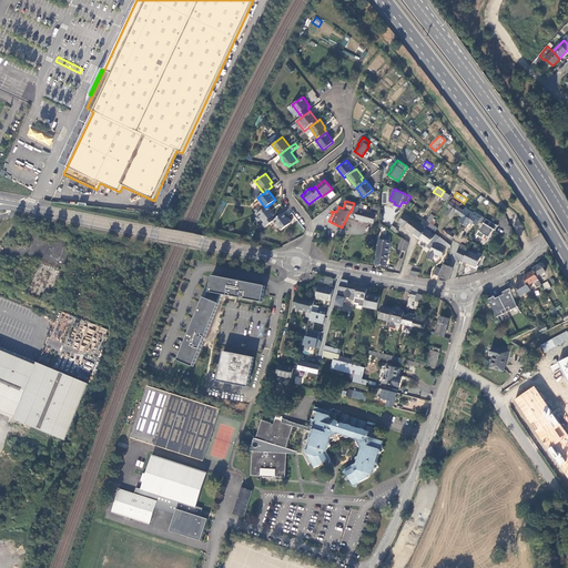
[(477,225),(483,217),(475,212),(474,213),(466,208),(464,211),(459,208),(452,202),(448,208),(450,210),(446,215),(453,219),(456,213),(463,219),(460,223),(467,227),(470,223),(473,224),(474,223),(477,225)]
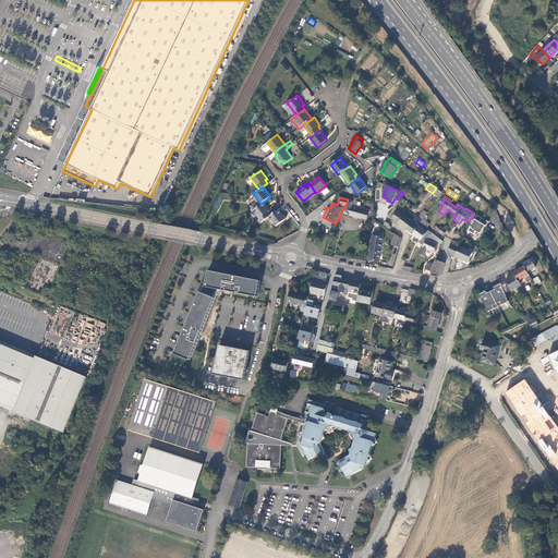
[(353,204),(353,201),(348,199),(344,208),(343,208),(341,213),(349,215),(360,218),(367,220),(370,210),(364,209),(364,207),(353,204)]
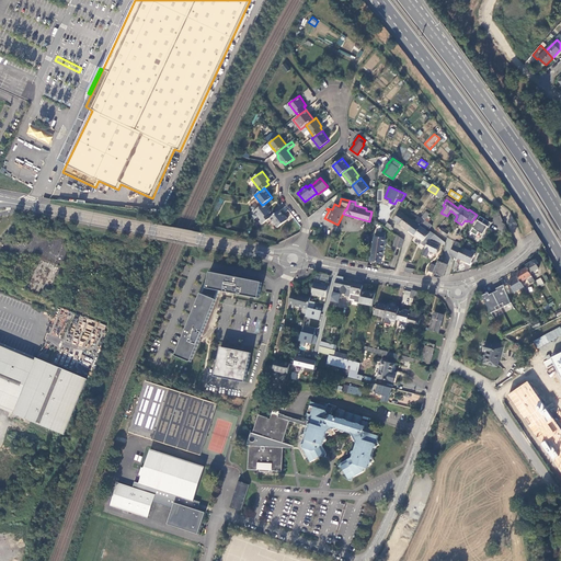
[(262,205),(254,212),(261,219),(263,222),(270,218),(272,217),(268,214),(271,212),(264,204),(262,205)]
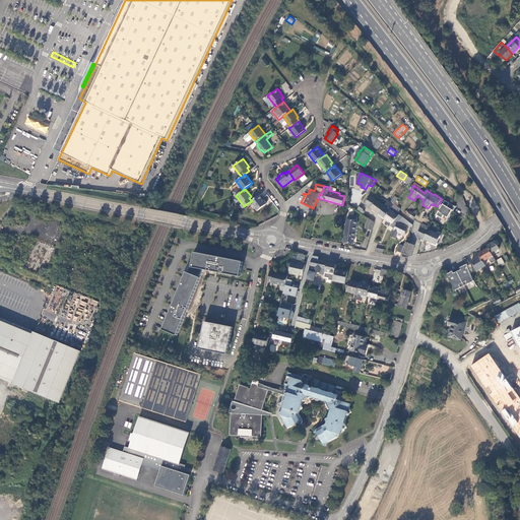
[(266,204),(259,195),(252,201),(250,202),(257,211),(266,204)]
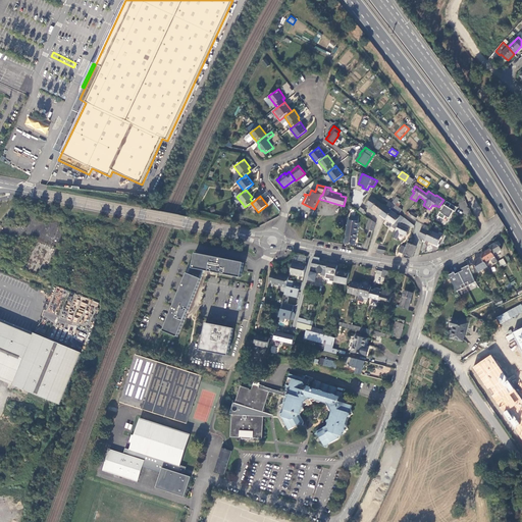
[(380,214),(385,207),(372,197),(367,205),(380,214)]
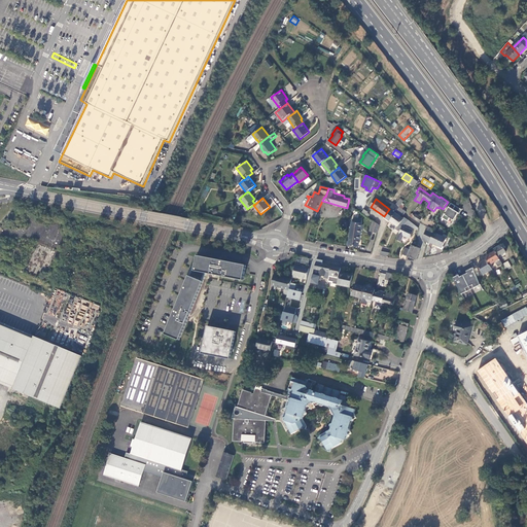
[(395,206),(393,205),(389,209),(384,216),(390,221),(395,213),(396,211),(399,207),(401,205),(398,202),(395,206)]
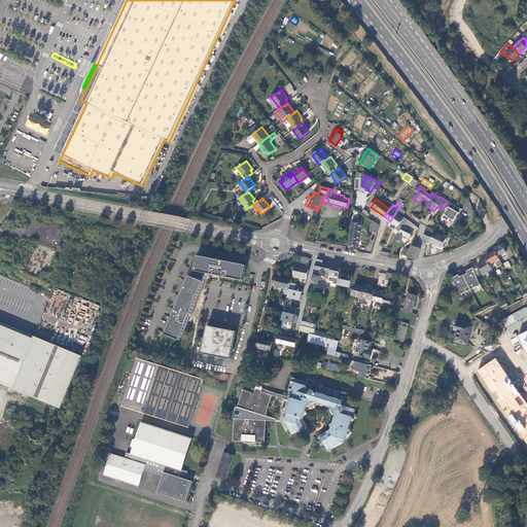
[(462,210),(452,203),(443,218),(448,222),(450,218),(454,221),(458,214),(459,214),(462,210)]
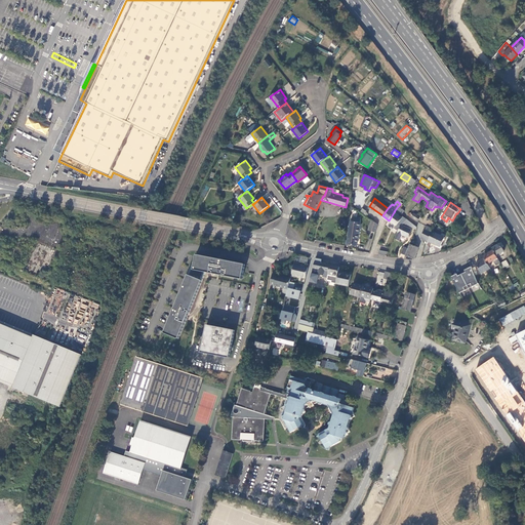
[(404,211),(398,206),(395,210),(402,214),(404,211)]
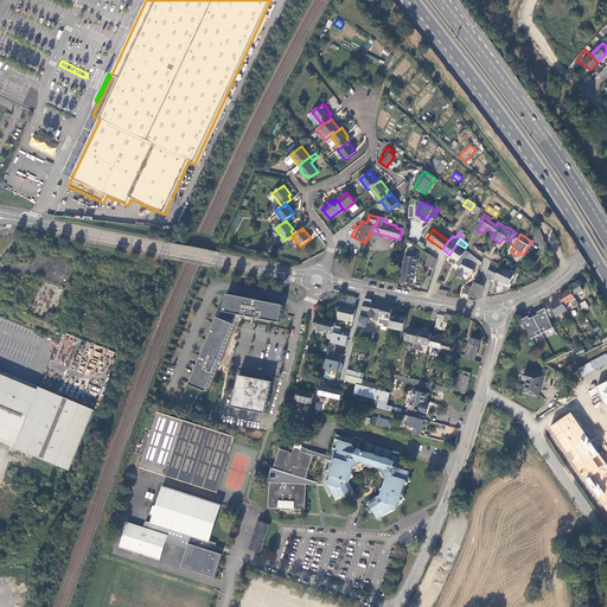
[(455,246),(449,255),(458,261),(459,260),(462,262),(464,261),(466,261),(468,257),(471,254),(466,250),(465,253),(455,246)]
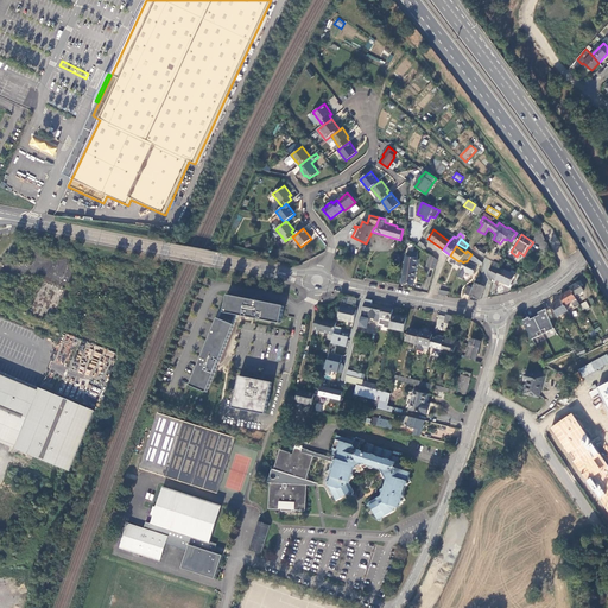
[(480,247),(479,249),(476,252),(476,253),(483,258),(487,253),(480,247)]
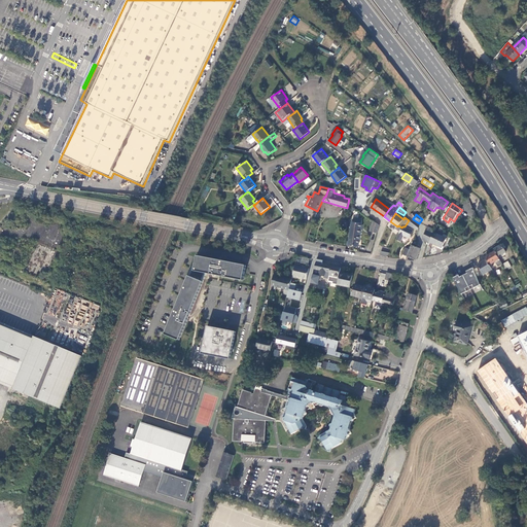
[(350,239),(362,241),(360,235),(362,220),(357,219),(356,222),(352,221),(350,239)]
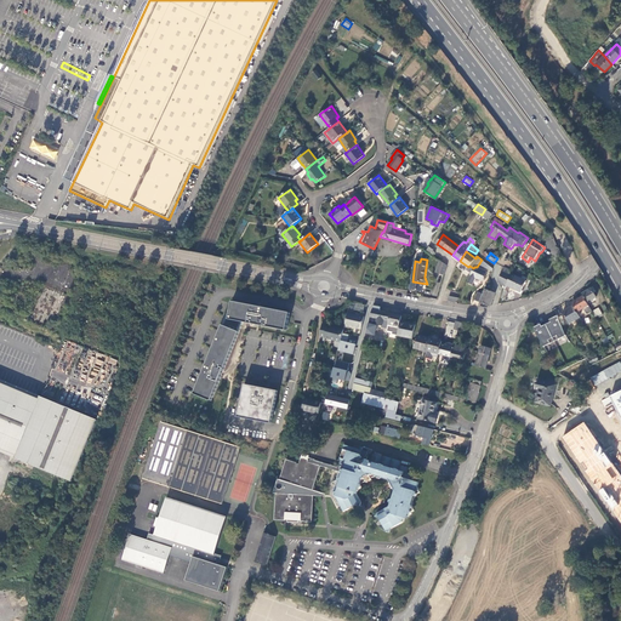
[(479,263),(493,273),(494,269),(482,260),(479,263)]
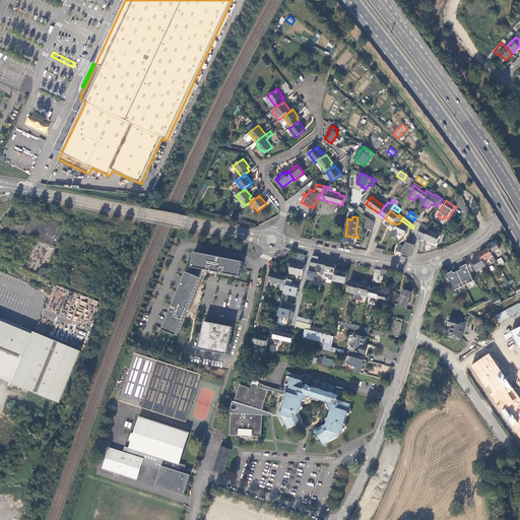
[(399,223),(397,223),(396,224),(391,237),(395,239),(398,234),(404,237),(405,235),(407,229),(407,228),(399,223)]
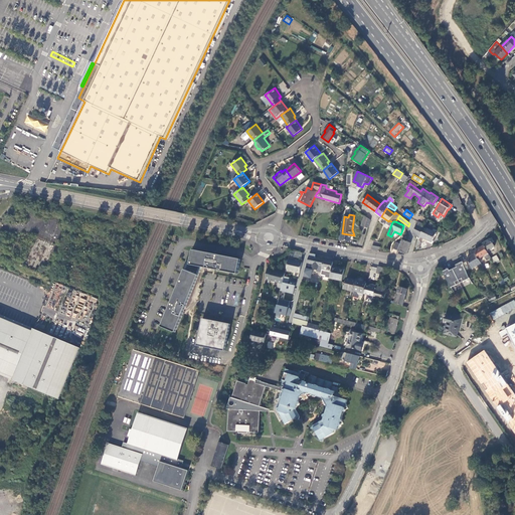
[(413,235),(418,237),(424,225),(418,223),(413,235)]
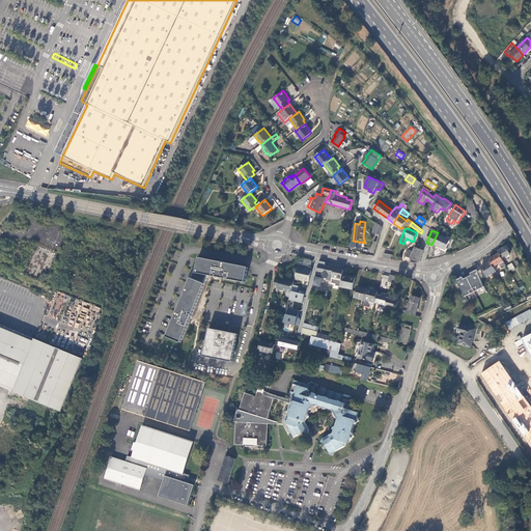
[(445,250),(450,241),(449,241),(446,239),(438,234),(432,245),(445,250)]
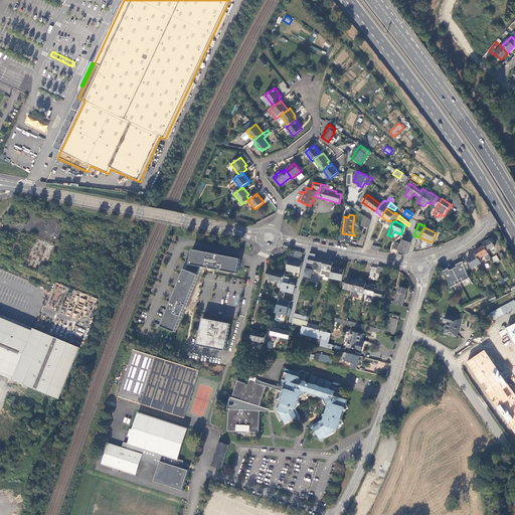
[(22,265),(45,275),(57,246),(34,236),(22,265)]
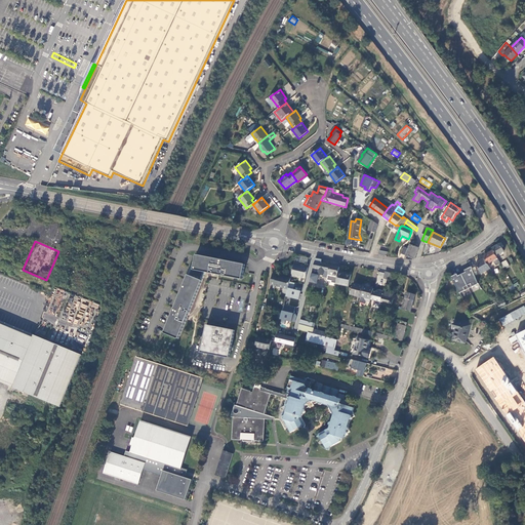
[(501,243),(492,248),(493,250),(496,256),(505,252),(501,248),(503,247),(501,243)]
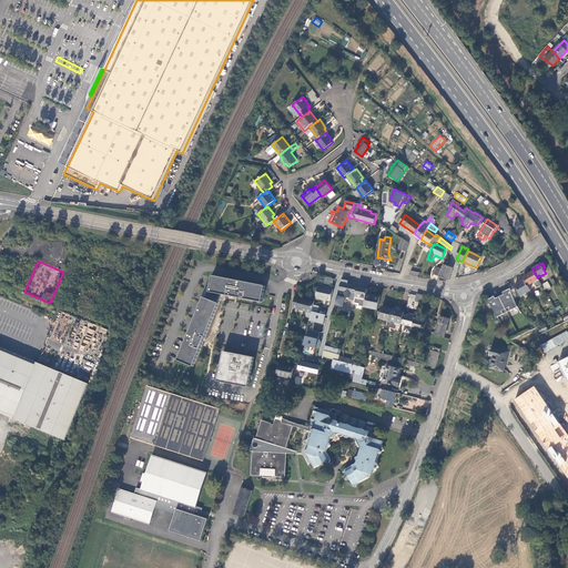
[(445,279),(449,279),(453,270),(444,265),(442,270),(439,276),(445,279)]
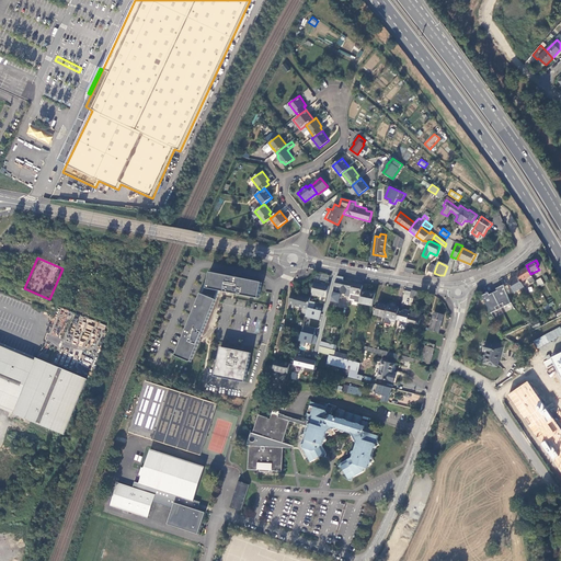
[(527,267),(516,274),(518,276),(524,287),(525,286),(523,282),(527,279),(530,285),(535,282),(530,274),(527,267)]
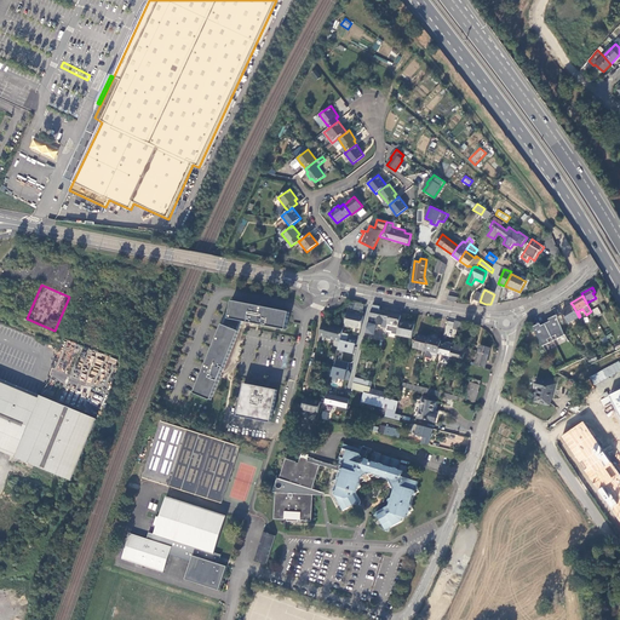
[(286,329),(290,313),(233,302),(195,394),(212,400),(244,322),(286,329)]
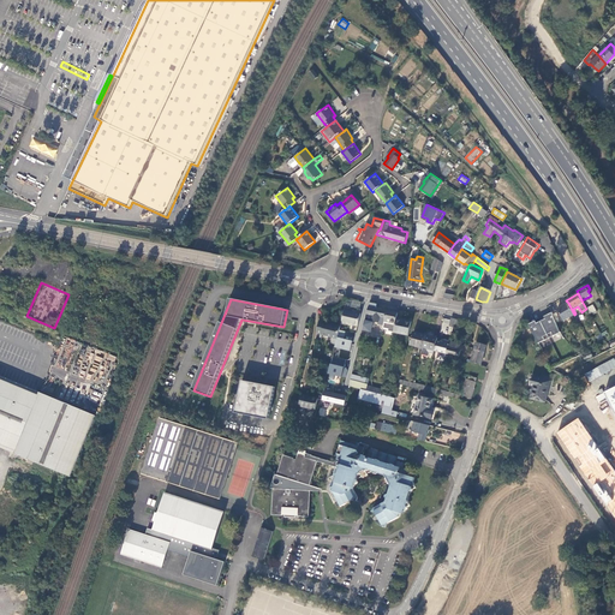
[(381,310),(376,309),(376,304),(370,303),(369,308),(368,314),(366,314),(366,317),(364,327),(363,330),(366,332),(370,332),(372,322),(371,322),(372,321),(377,323),(380,317),(386,318),(387,311),(381,310)]
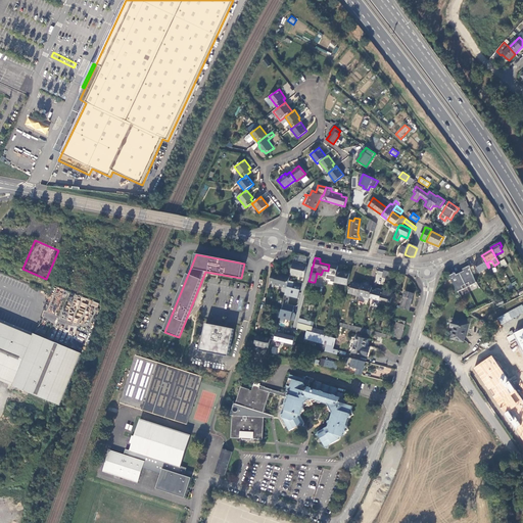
[(488,268),(483,257),(474,264),(480,273),(488,268)]
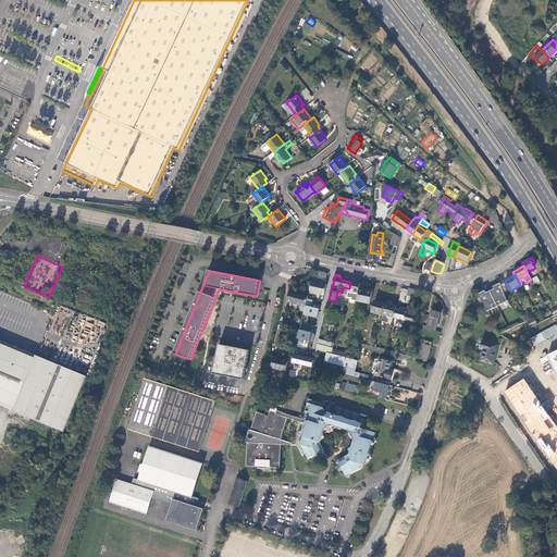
[(325,295),(327,284),(313,281),(310,292),(325,295)]
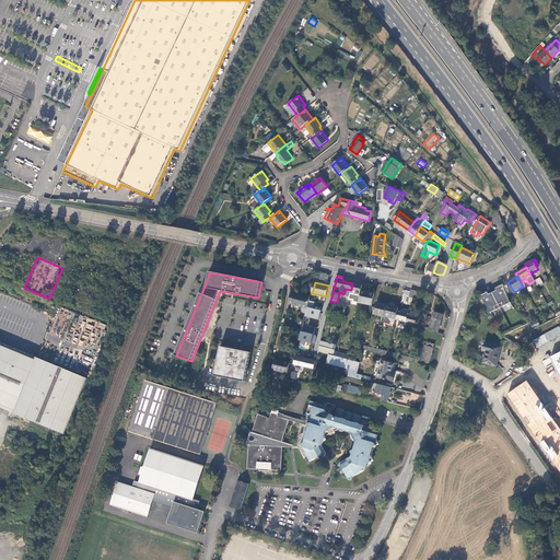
[(361,290),(362,286),(352,283),(351,290),(349,299),(353,300),(353,302),(359,303),(361,290)]
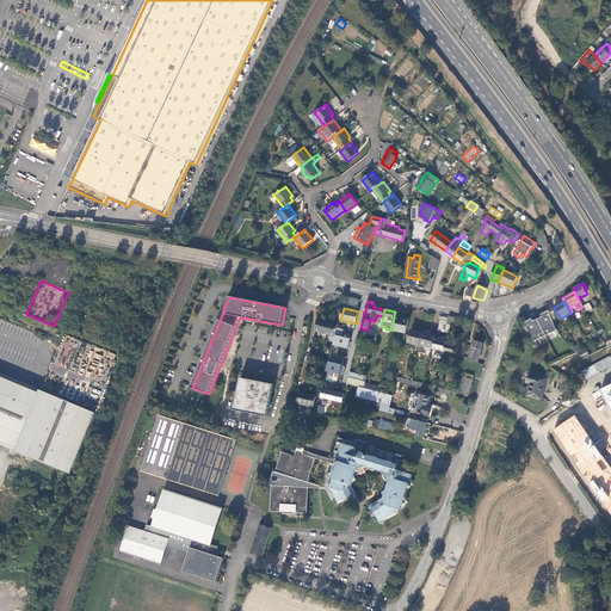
[(557,329),(549,310),(542,314),(543,316),(539,319),(547,335),(557,329)]
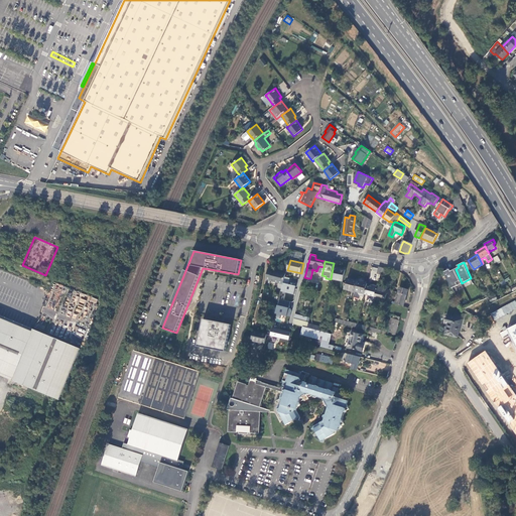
[(333,267),(331,279),(343,281),(345,270),(333,267)]
